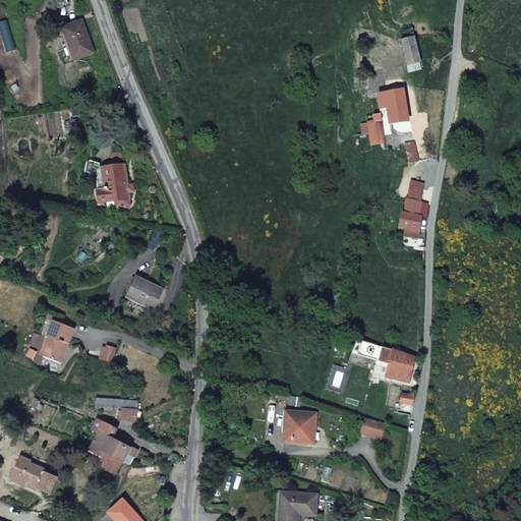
[(82,22),(63,29),(74,61),(94,54),(82,22)]
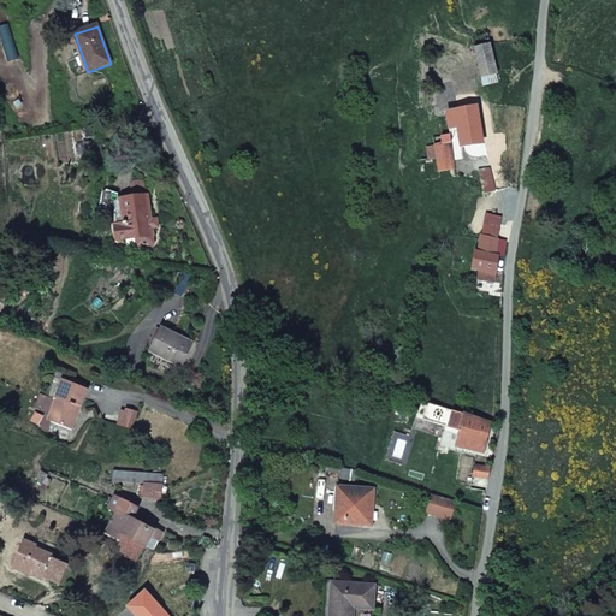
[(496,72),(489,43),(486,34),(474,37),(477,46),(471,48),(479,77),(496,72)]
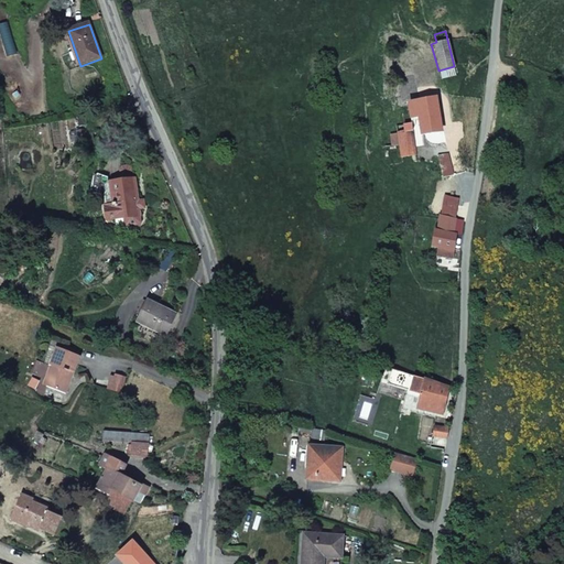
[(440,131),(434,98),(408,105),(410,118),(416,116),(421,136),(440,131)]
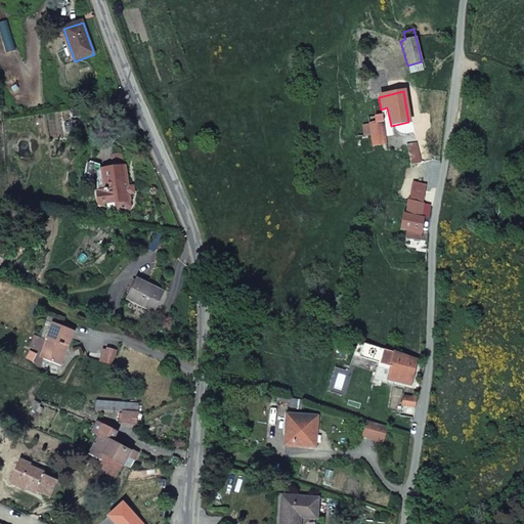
[(386,143),(381,115),(374,117),(375,122),(360,125),(362,135),(360,135),(360,138),(366,138),(366,136),(369,135),(370,145),(386,143)]
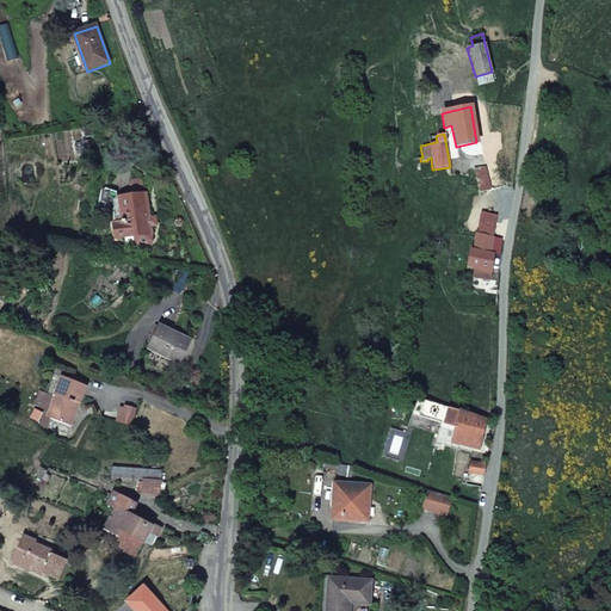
[(86,156),(93,155),(91,141),(84,142),(85,154),(86,156)]
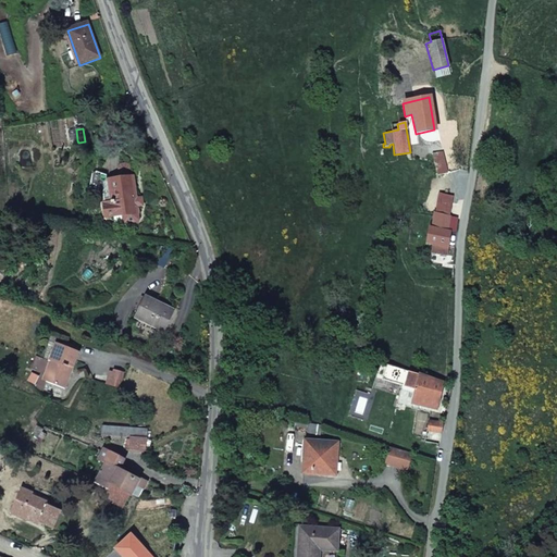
[(70,141),(77,140),(76,130),(67,131),(70,141)]
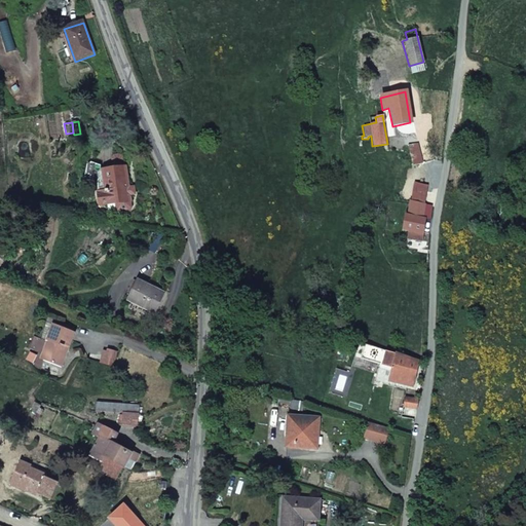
[(412,164),(421,162),(417,143),(407,146),(412,164)]
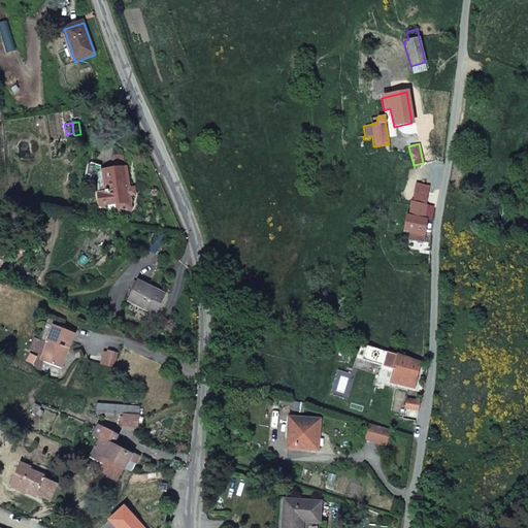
[(114,166),(114,169),(123,168),(122,158),(119,156),(113,157),(111,160),(112,166),(114,166)]
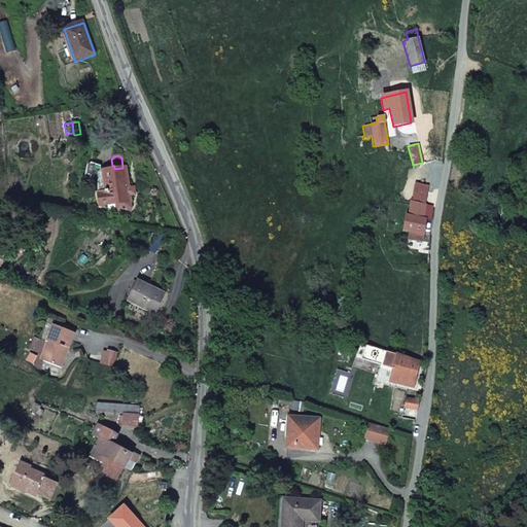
[(99,194),(101,207),(117,204),(132,202),(131,196),(130,188),(127,168),(123,168),(114,169),(104,171),(107,191),(103,191),(103,192),(101,192),(99,194)]
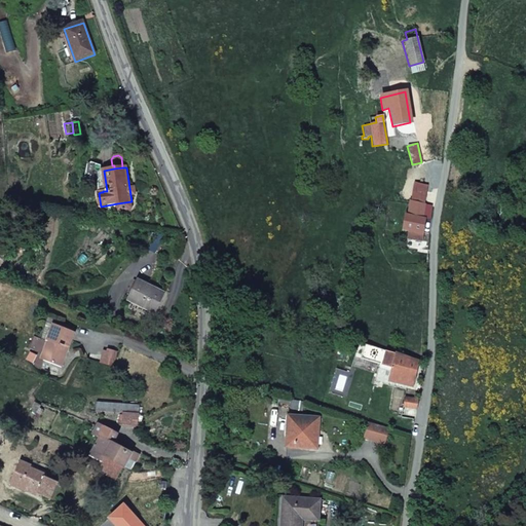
[(107,191),(104,171),(100,172),(99,174),(101,192),(103,192),(103,191),(107,191)]
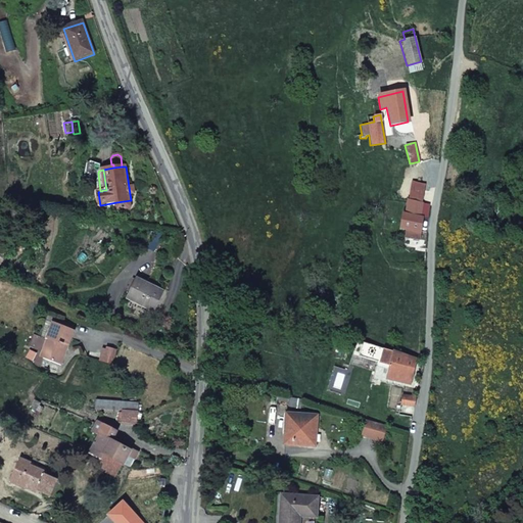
[(425,232),(427,217),(421,216),(422,204),(424,185),(411,181),(405,212),(401,212),(398,228),(405,229),(403,237),(418,239),(419,231),(425,232)]
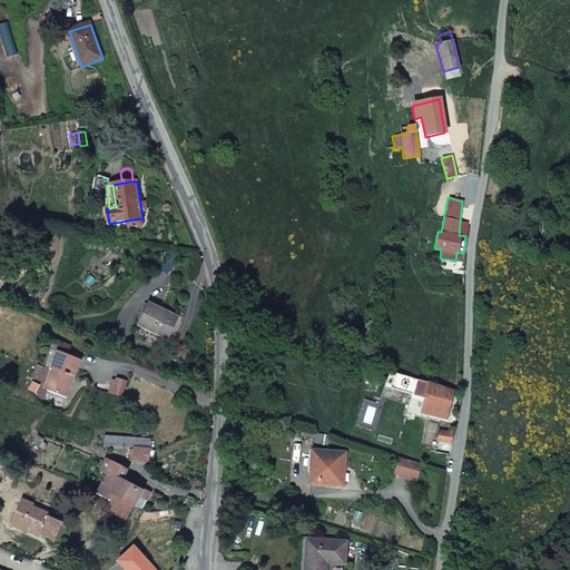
[(144,225),(143,218),(127,220),(127,227),(131,231),(140,228),(144,225)]
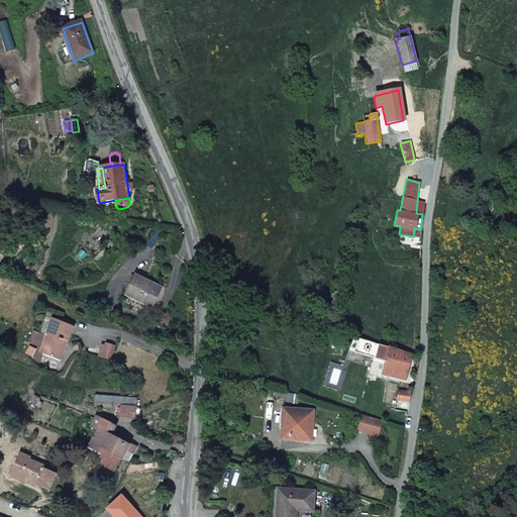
[(161,288),(135,276),(126,295),(151,307),(161,288)]
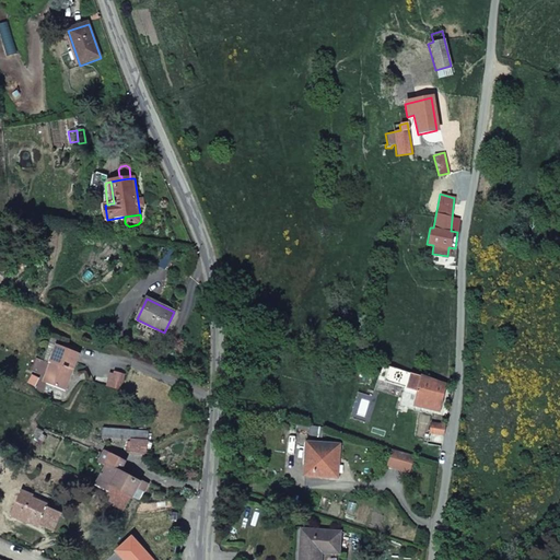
[(81,353),(58,345),(50,363),(55,365),(47,384),(66,391),(81,353)]
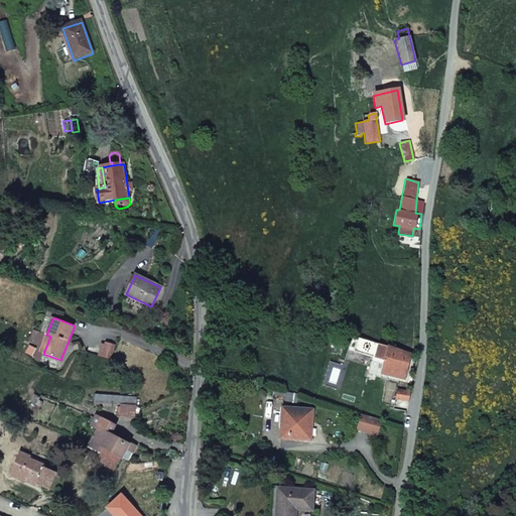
[(50,337),(46,335),(40,353),(43,354),(50,337)]
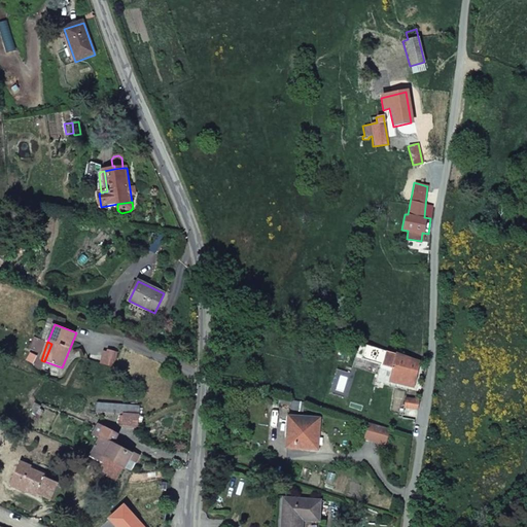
[(375,349),(364,345),(361,359),(373,362),(375,349)]
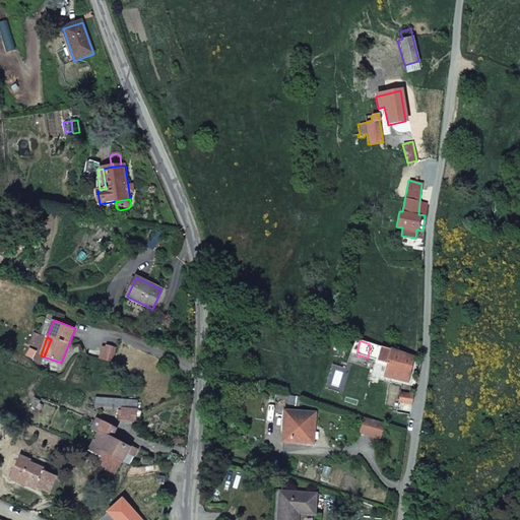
[(370,344),(368,358),(377,361),(380,347),(370,344)]
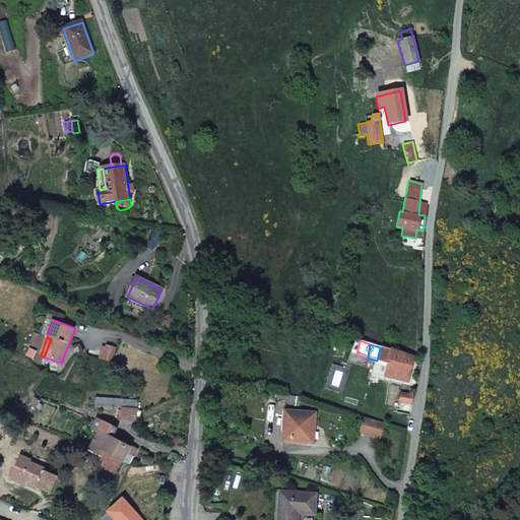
[(377,361),(387,364),(390,350),(380,347),(377,361)]
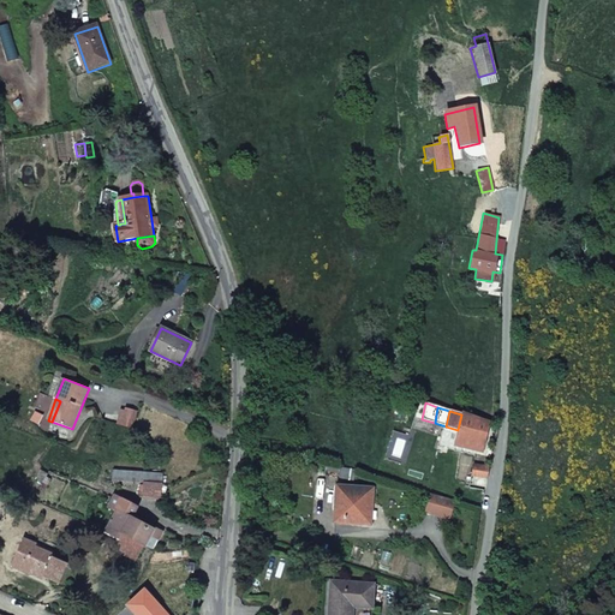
[(485,429),(488,423),(461,415),(458,430),(454,443),(479,453),(484,436),(488,439),(490,431),(485,429)]
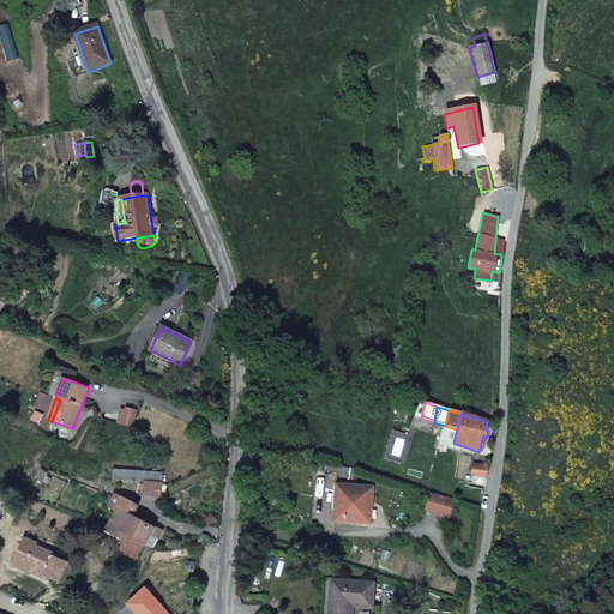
[(469,475),(483,477),(486,467),(470,464),(469,475)]
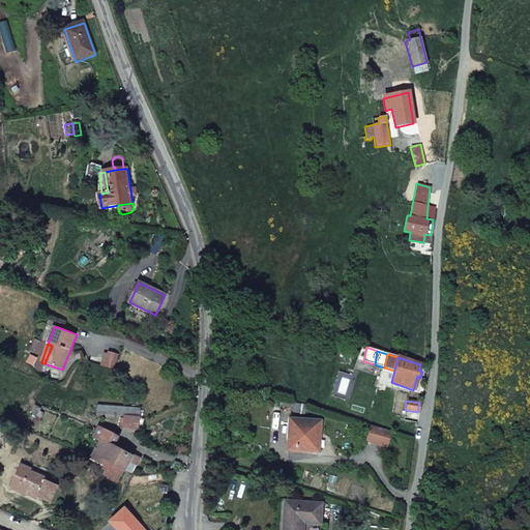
[(304,406),(291,404),(290,412),(303,414),(304,406)]
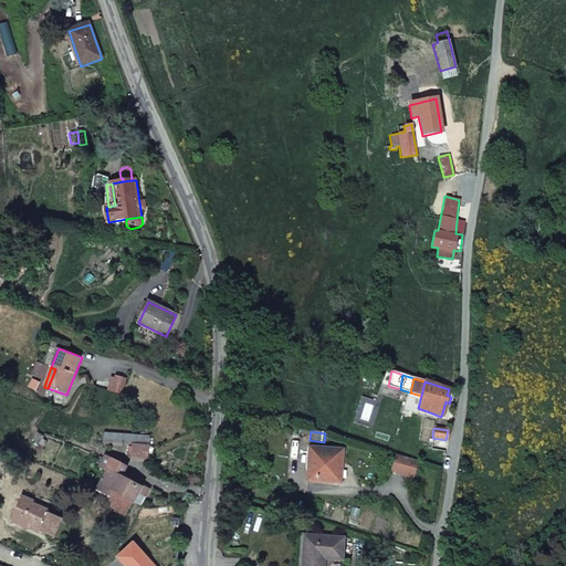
[(104,443),(135,446),(130,458),(146,460),(149,446),(149,437),(105,432),(104,443)]
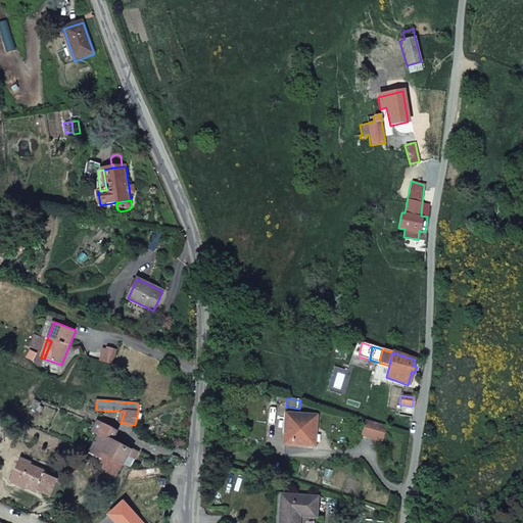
[(282,444),(313,446),(315,416),(285,414),(282,444)]
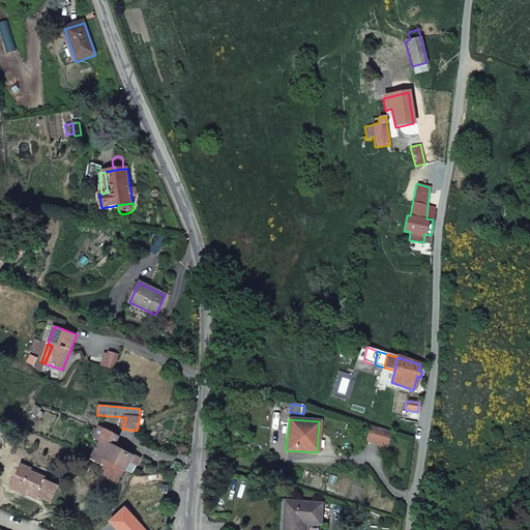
[(382,444),(388,429),(367,422),(362,438),(382,444)]
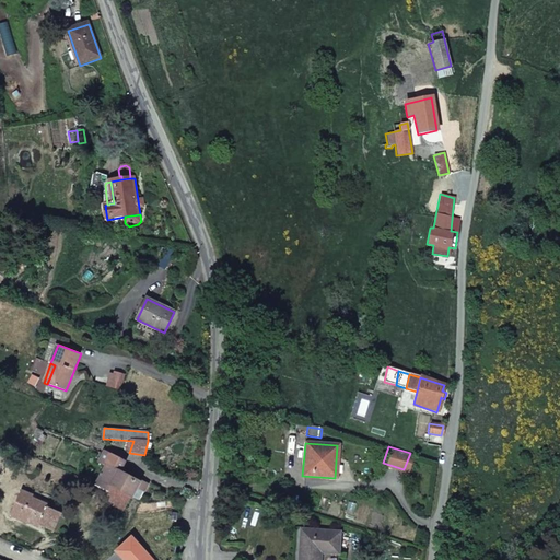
[(112,488),(131,499),(137,488),(144,492),(148,485),(141,481),(140,482),(120,471),(117,469),(121,461),(105,452),(100,462),(107,465),(96,487),(102,490),(108,493),(112,488)]
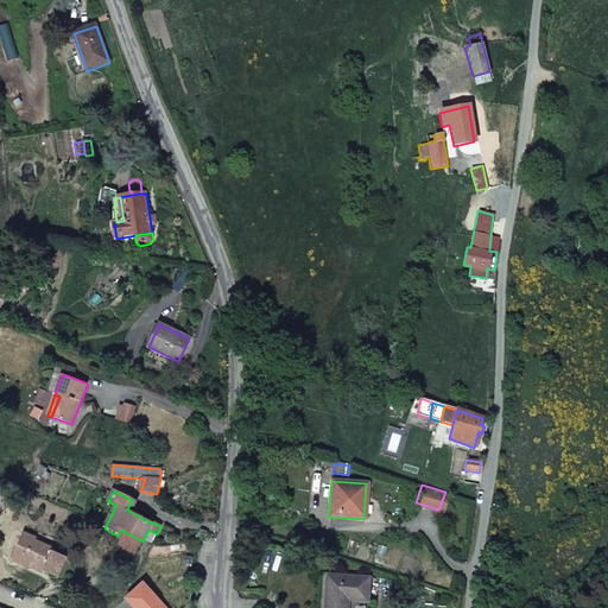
[(114,543),(135,553),(143,542),(121,530),(118,536),(114,543)]
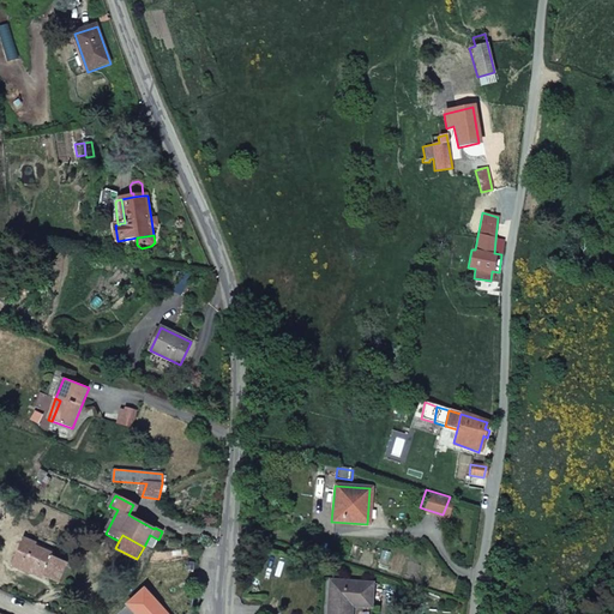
[(148,548),(152,549),(158,540),(150,535),(144,547),(148,548)]
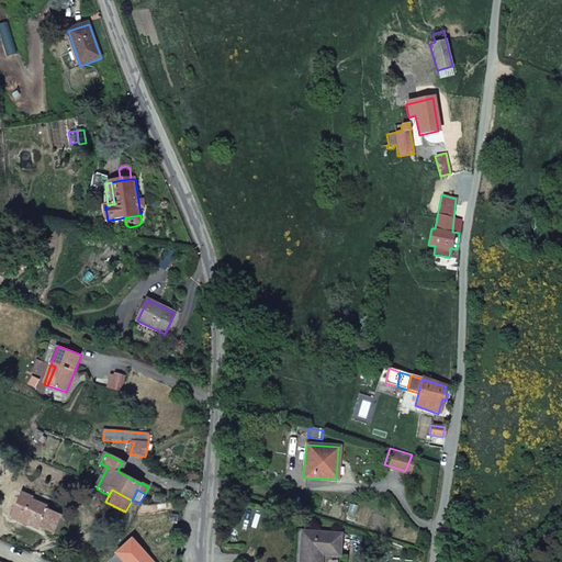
[(105,503),(105,502),(109,495),(102,492),(99,499),(105,503)]
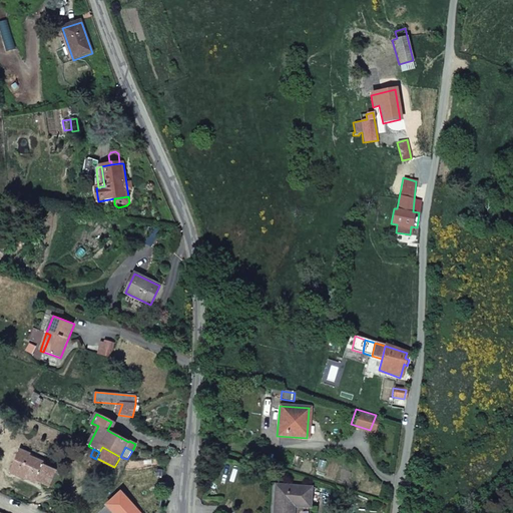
[(20,451),(11,472),(36,483),(37,482),(48,487),(54,471),(43,466),(44,464),(29,457),(30,455),(20,451)]
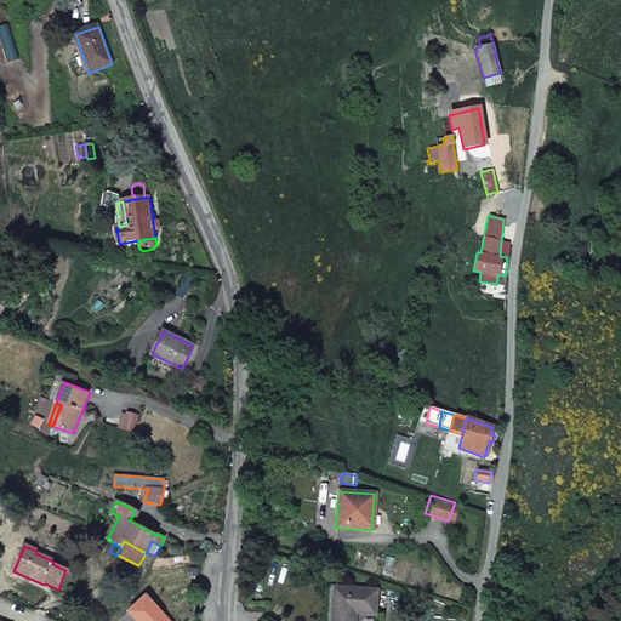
[(331,587),(329,620),(353,620),(354,614),(374,615),(375,590),(331,587)]
